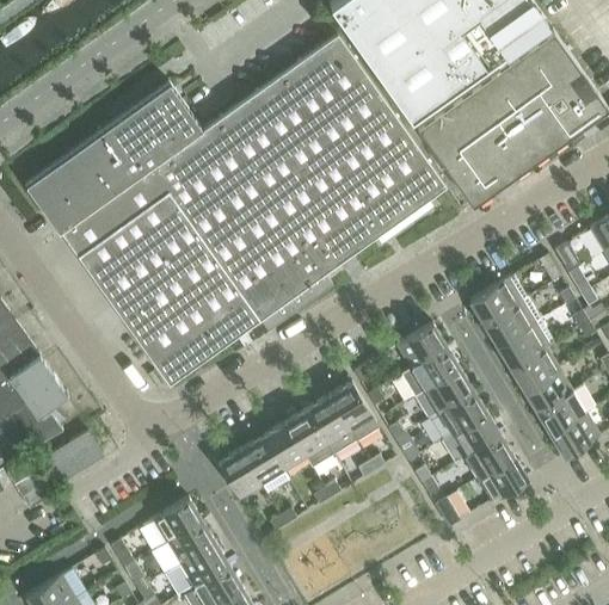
[(340,0),(331,7),(412,122),(548,24),(530,0),(340,0)]
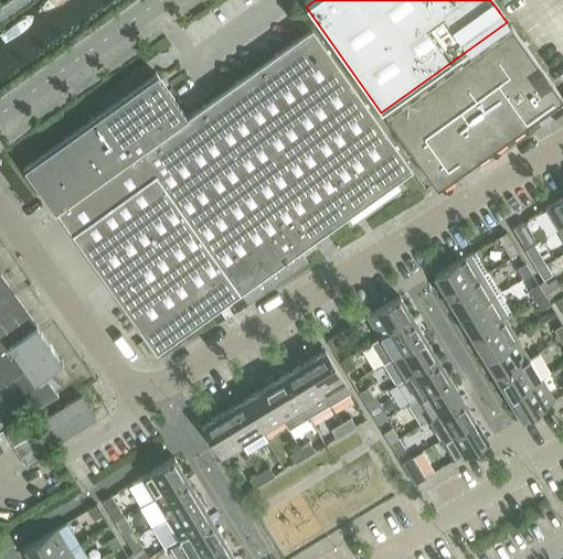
[(512,31),(386,120),(438,192),(562,104),(562,99),(512,31)]
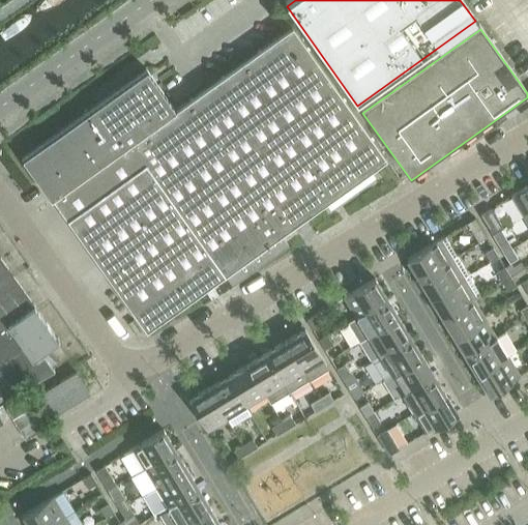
[(177,115),(53,204),(54,206),(56,205),(112,283),(148,333),(226,279),(234,290),(290,251),(282,238),(387,163),(294,31),(177,115)]
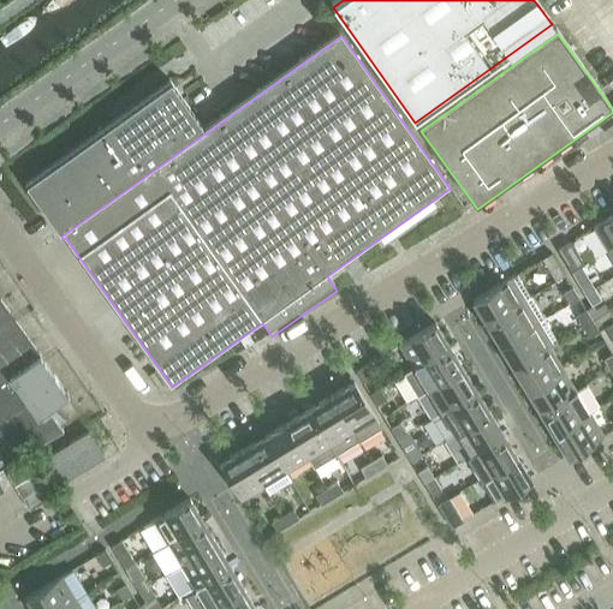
[(206,133),(172,87),(28,190),(61,237),(206,133)]
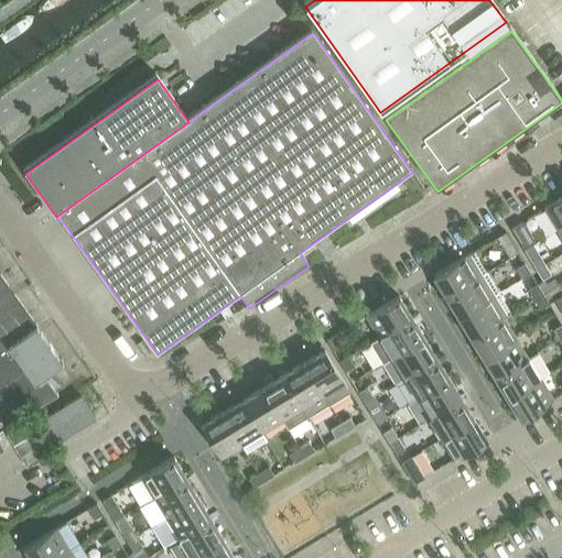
[(561,203),(546,214),(558,234),(561,232),(561,203)]
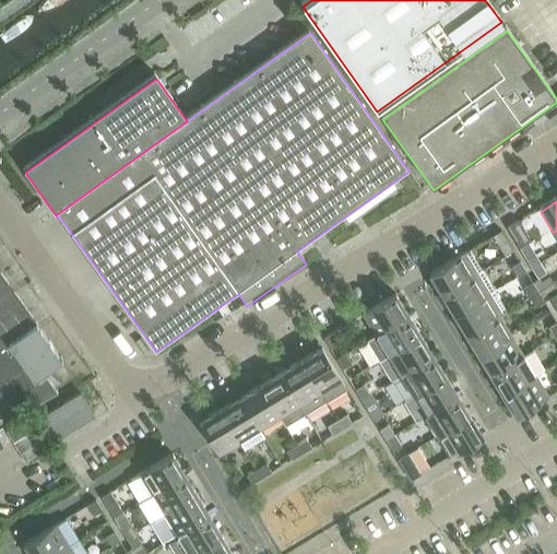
[(521,252),(532,245),(520,224),(509,232),(521,252)]
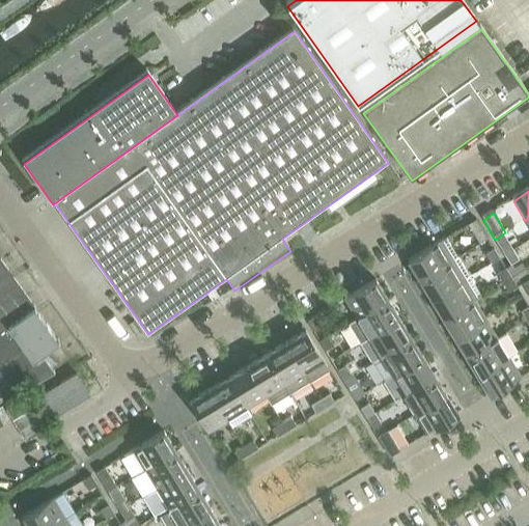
[(477,223),(469,228),(481,247),(490,243),(477,223)]
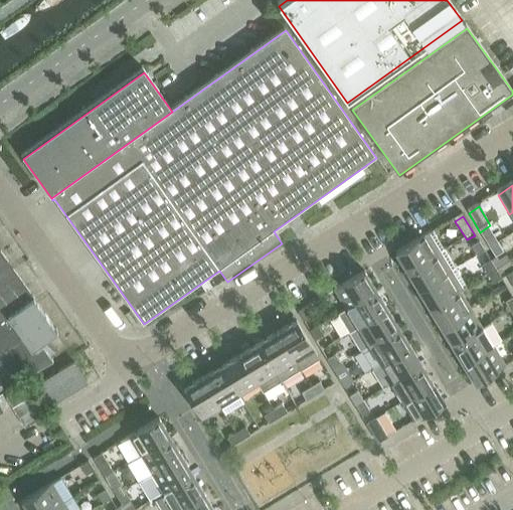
[(434,233),(397,256),(408,276),(446,252),(434,233)]
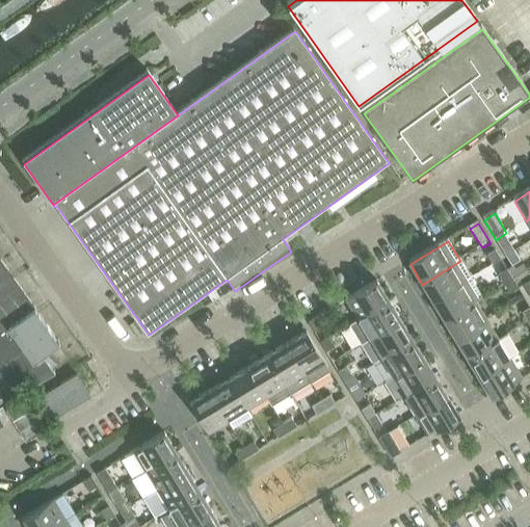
[(510,244),(502,249),(507,259),(515,254),(510,244)]
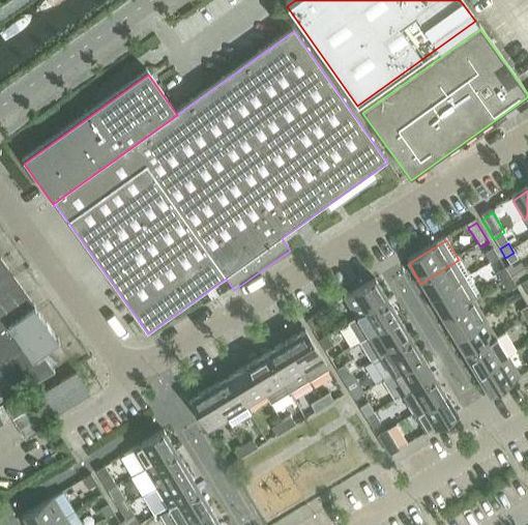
[(500,262),(494,252),(486,257),(492,267),(500,262)]
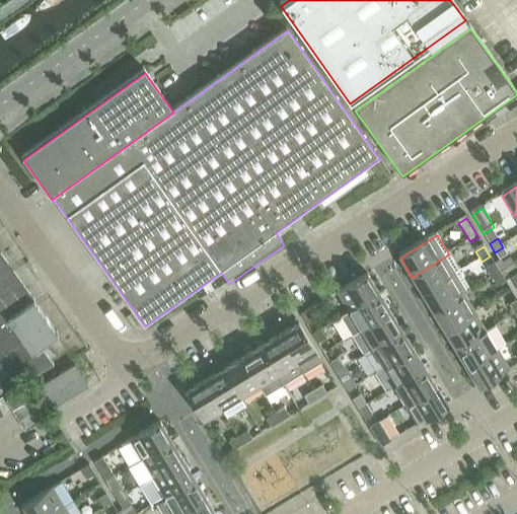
[(503,247),(495,252),(501,262),(509,257),(503,247)]
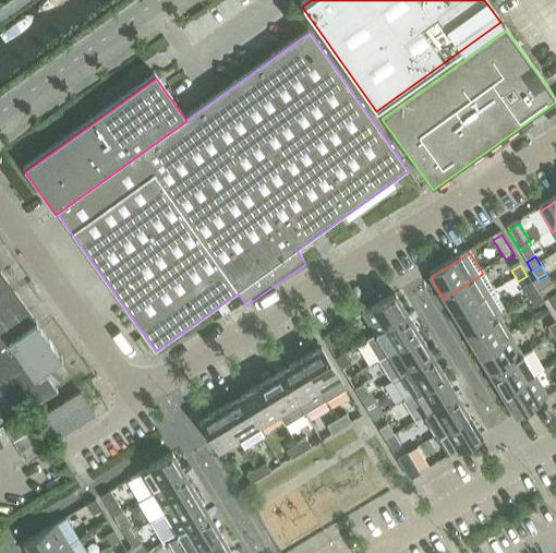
[(0,351),(1,352),(38,326),(0,273),(0,351)]
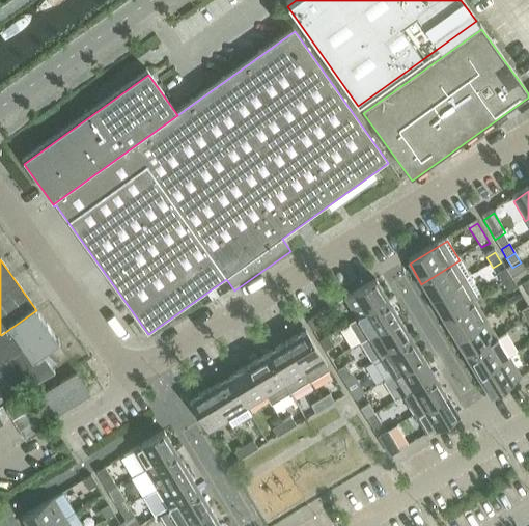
[(460,260),(421,284),(433,303),(471,280),(460,260)]
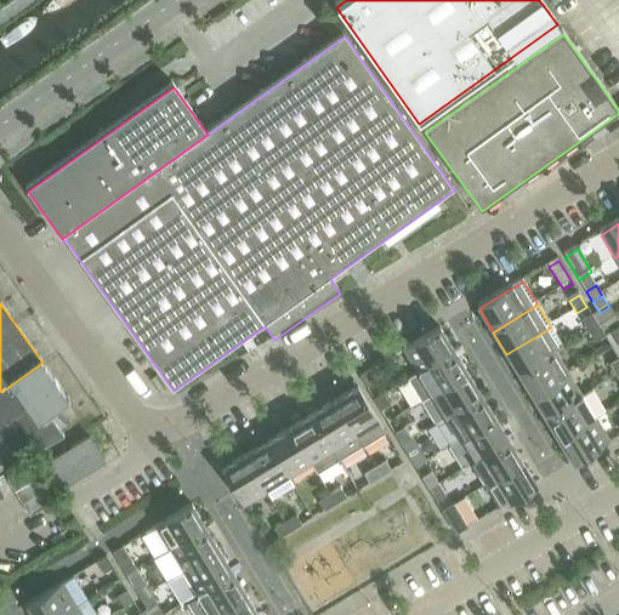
[(594,318),(584,324),(590,335),(600,329),(594,318)]
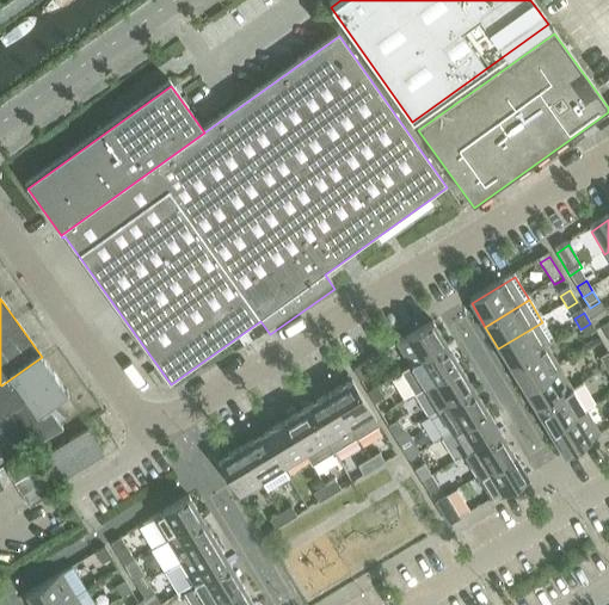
[(542,322),(498,349),(512,371),(547,350),(555,345),(542,322)]
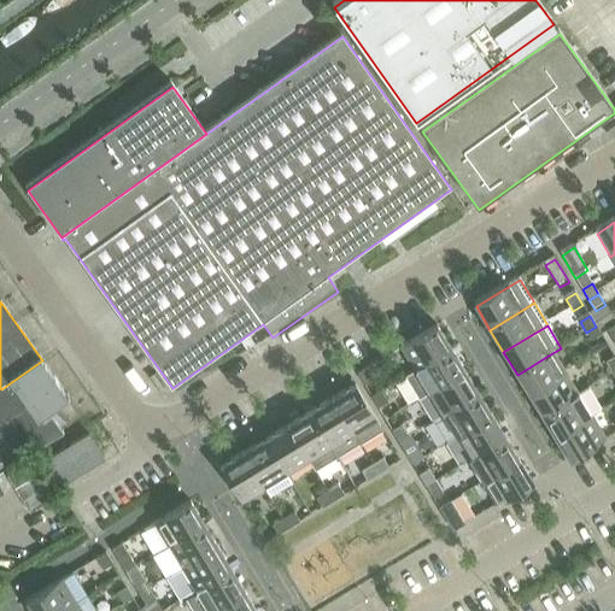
[(596,327),(586,333),(593,344),(603,338),(596,327)]
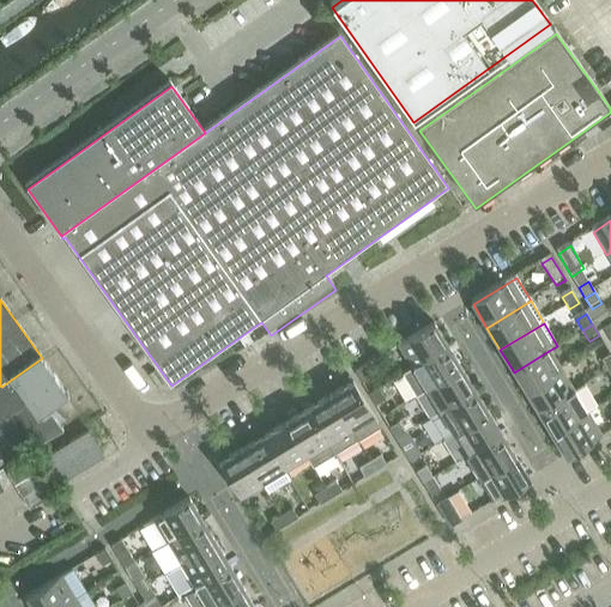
[(436,327),(400,348),(415,371),(449,350),(436,327)]
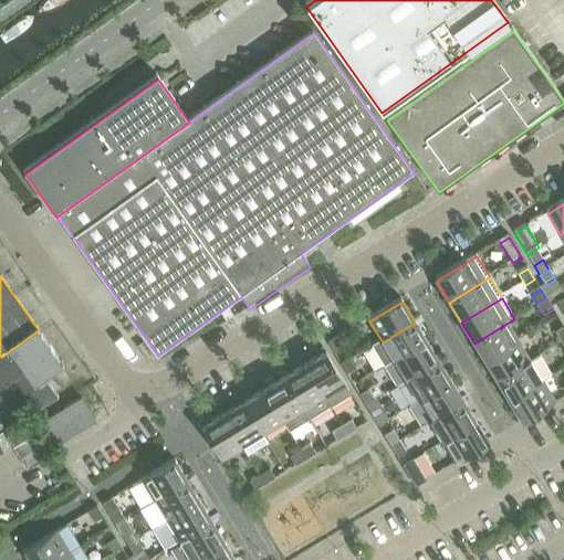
[(415,323),(383,342),(395,363),(428,344),(415,323)]
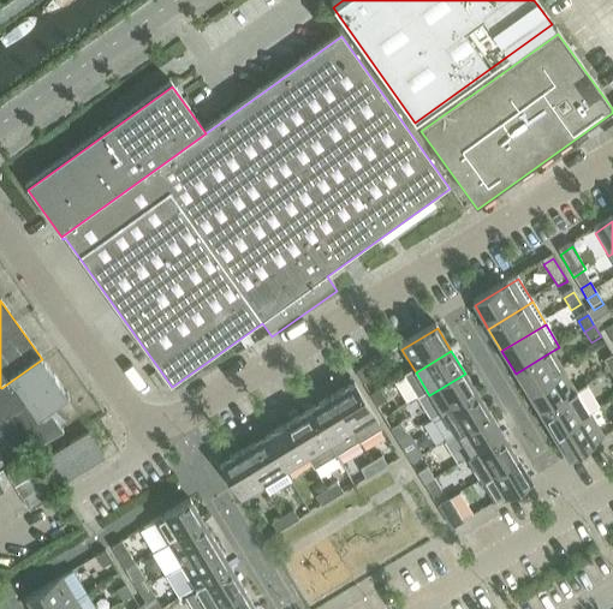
[(551,352),(516,374),(529,395),(564,374),(551,352)]
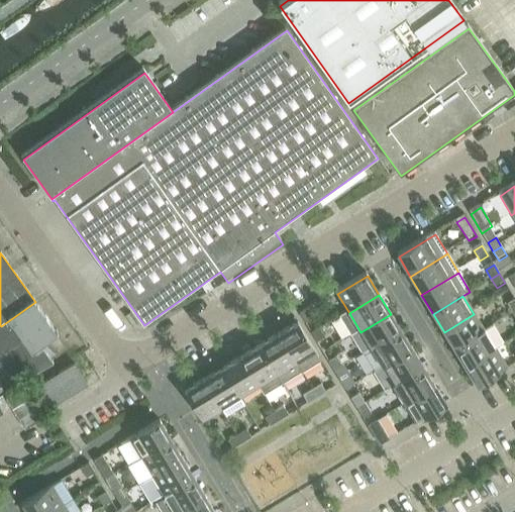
[(1,326),(0,326),(0,372),(13,391),(55,367),(41,347),(59,335),(59,333),(58,334),(35,303),(36,303),(35,302),(1,326)]
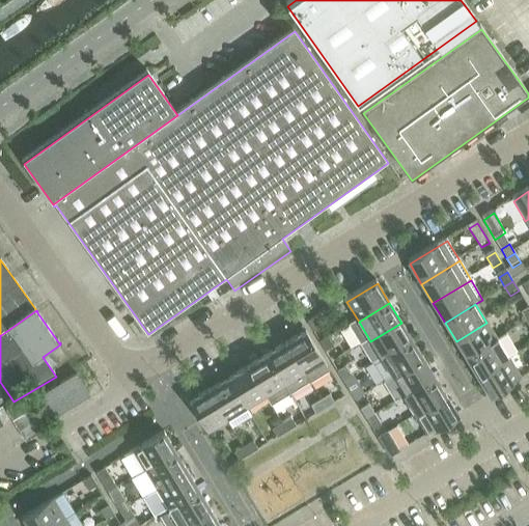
[(317,321),(309,326),(315,335),(324,330),(317,321)]
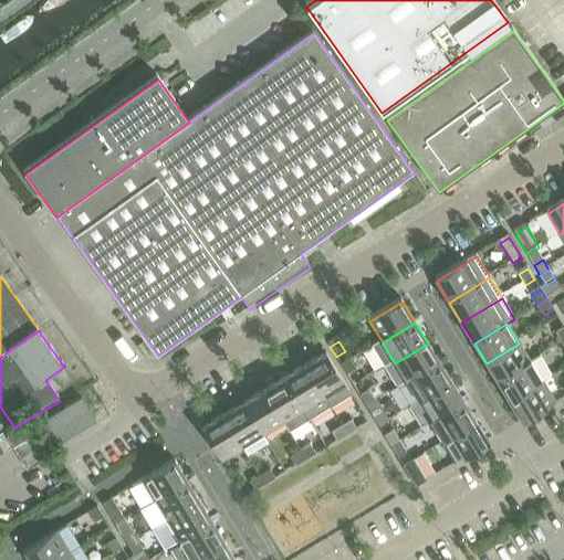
[(395,363),(387,368),(399,388),(401,387),(401,388),(440,363),(428,344),(395,363)]
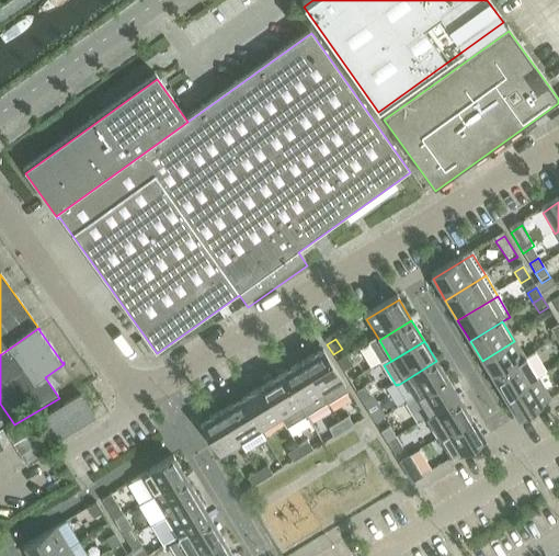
[(514,341),(482,361),(494,381),(527,361),(514,341)]
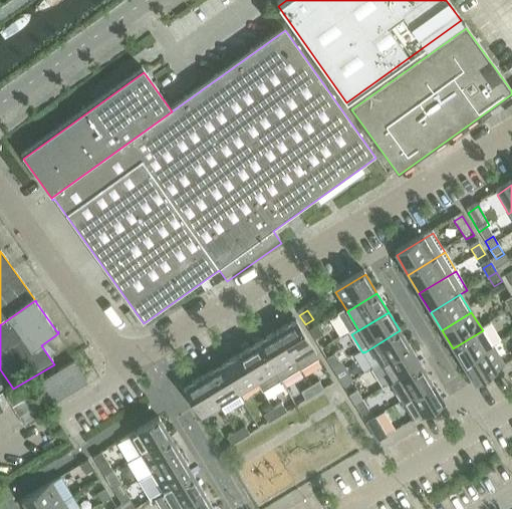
[(278,335),(301,373),(320,361),(297,323),(278,335)]
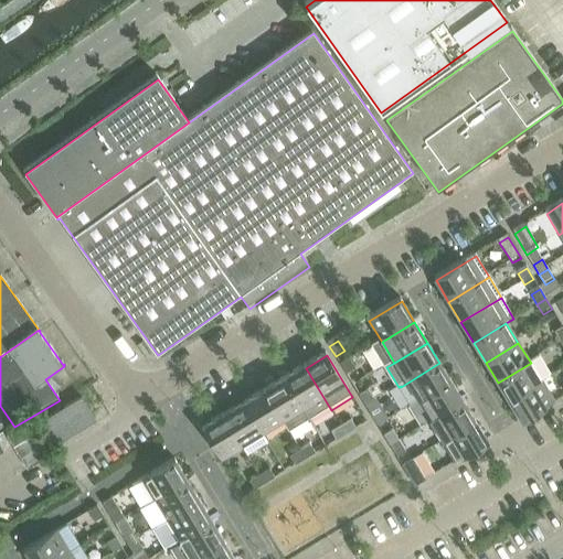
[(531,363),(498,383),(510,404),(543,384),(543,385),(551,380),(539,359),(531,364),(531,363)]
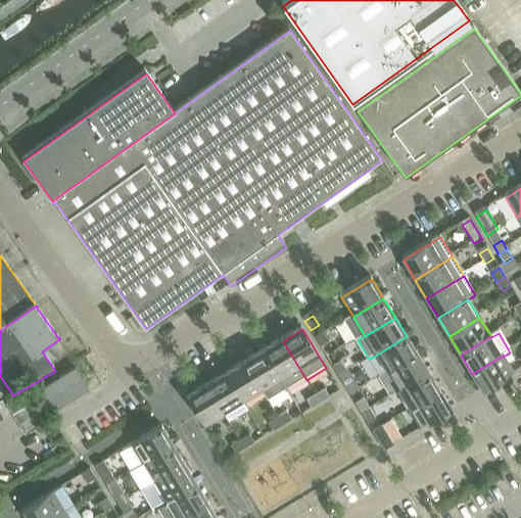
[(324,335),(316,339),(322,349),(330,344),(324,335)]
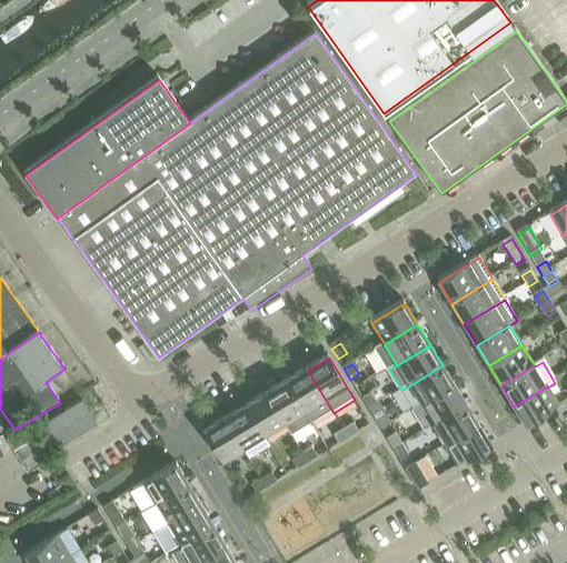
[(414,405),(411,406),(414,411),(455,386),(443,365),(404,390),(414,405)]
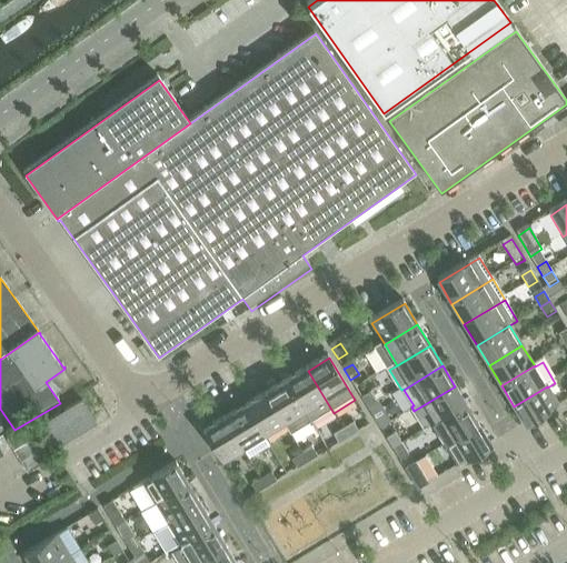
[(308,371),(287,383),(312,425),(332,413),(334,413),(308,371)]
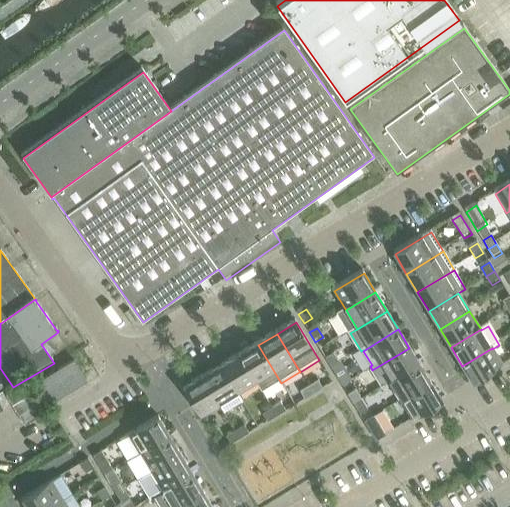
[(258,345),(240,356),(258,386),(263,394),(281,383),(258,345)]
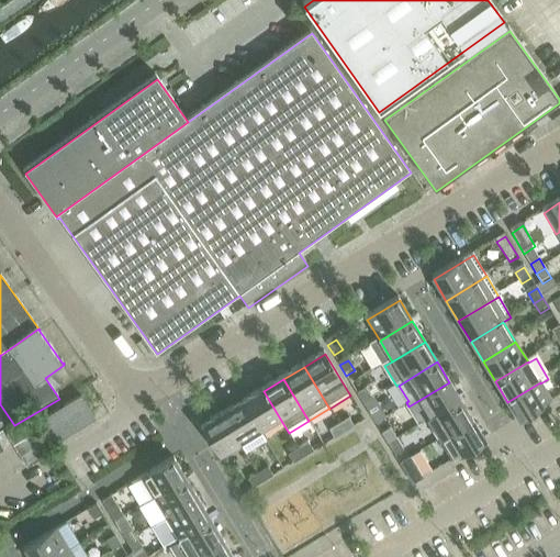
[(449,382),(409,407),(418,422),(426,418),(429,422),(461,402),(449,382)]
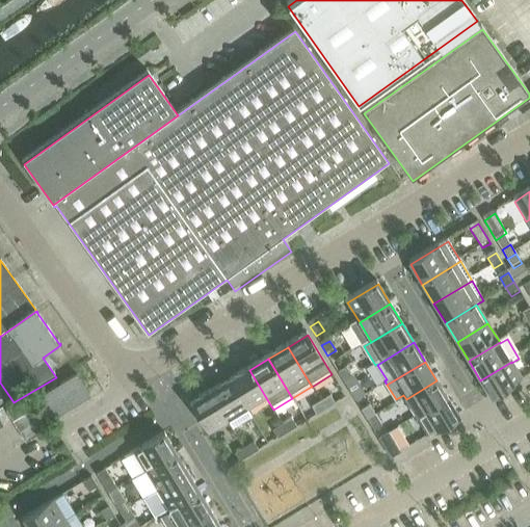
[(511,362),(480,380),(493,400),(524,381),(511,363),(511,362)]
